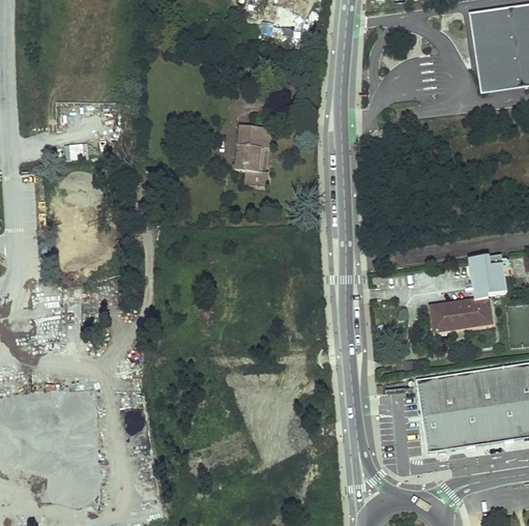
[(262,2),(260,12),(272,15),(268,40),(291,42),(293,24),(282,23),(283,16),(288,17),(290,3),(285,3),(285,0),(264,0),(264,2),(262,2)]
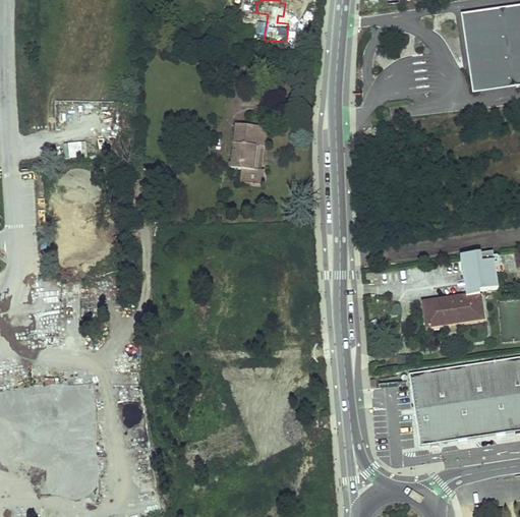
[(278,15),(277,22),(288,23),(291,0),(280,0),(280,3),(285,3),(283,16),(278,15)]
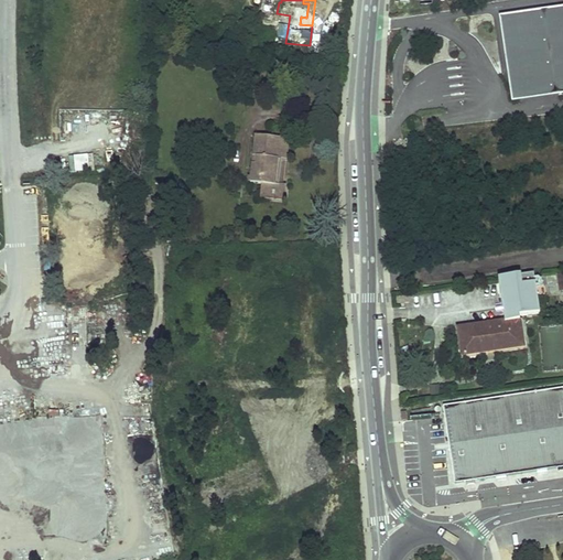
[(562,6),(542,9),(498,15),(510,100),(554,95),(562,93),(562,6)]
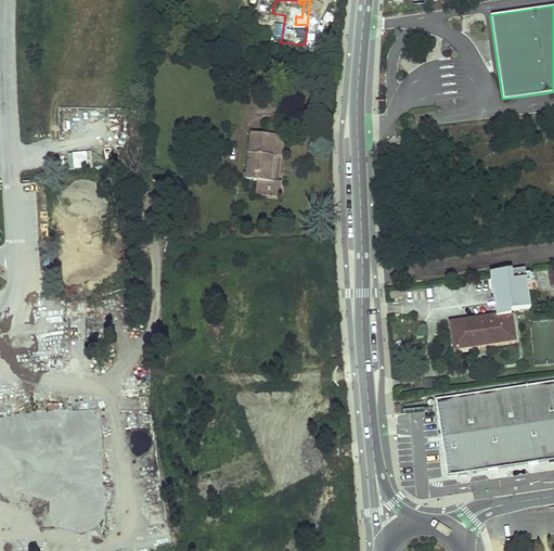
[(250,130),(245,176),(257,177),(256,190),(279,192),(281,179),(270,178),(273,154),(281,155),(284,133),(250,130)]
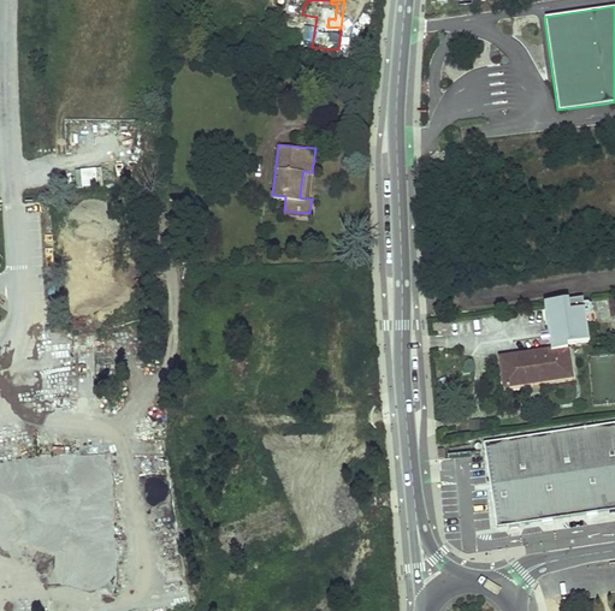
[(583,295),(544,301),(551,349),(501,356),(504,384),(572,374),(567,342),(590,339),(585,310),(583,295)]
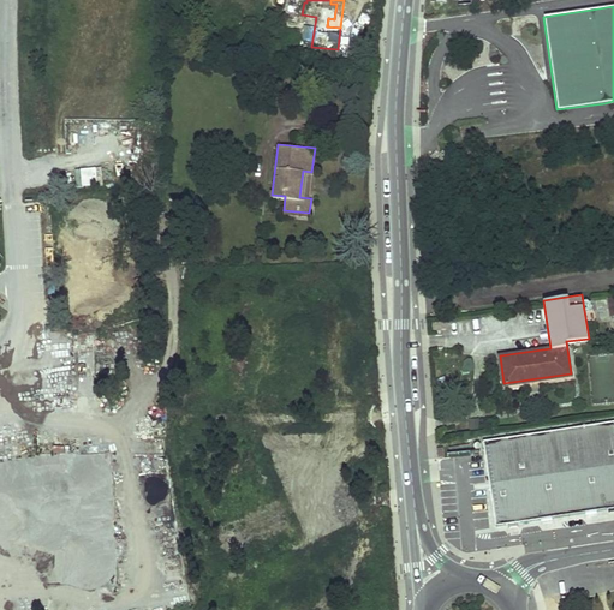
[(275,407),(275,425),(292,425),(292,407),(275,407)]
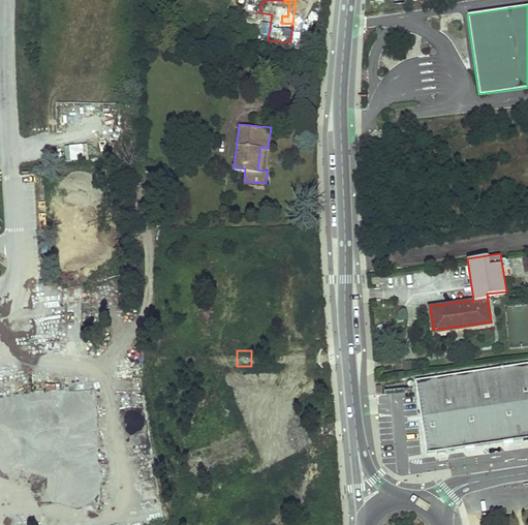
[(527,362),(420,377),(430,451),(527,435),(527,362)]
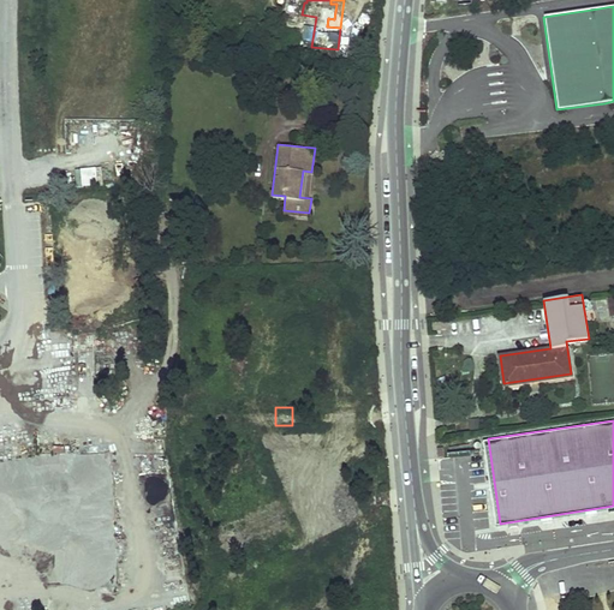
[(294,442),(294,461),(310,461),(310,442),(294,442)]
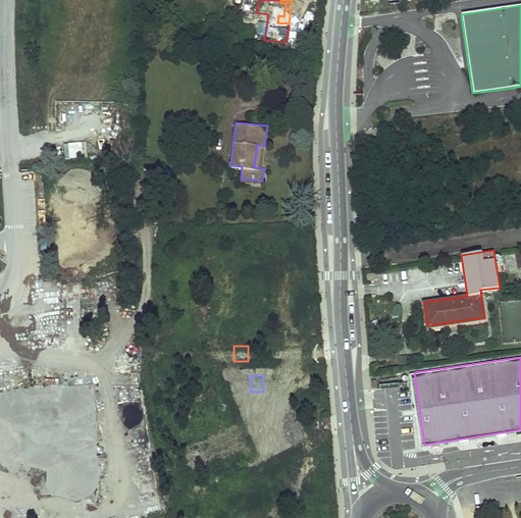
[(270,487),(279,495),(285,486),(276,479),(270,487)]
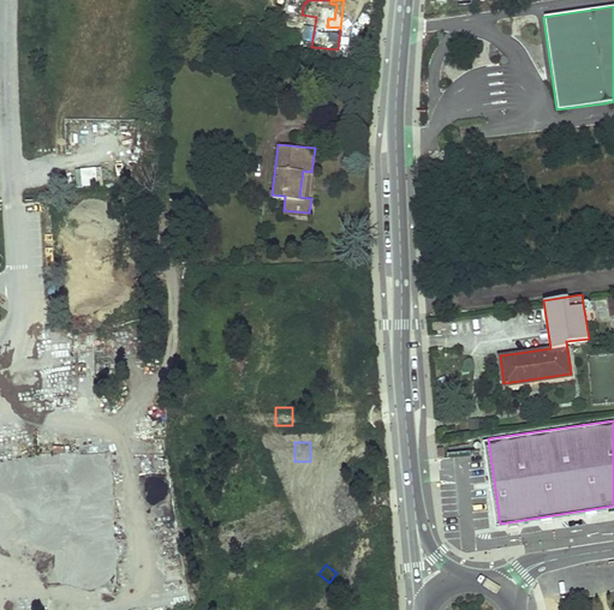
[(297,597),(310,590),(302,573),(288,581),(297,597)]
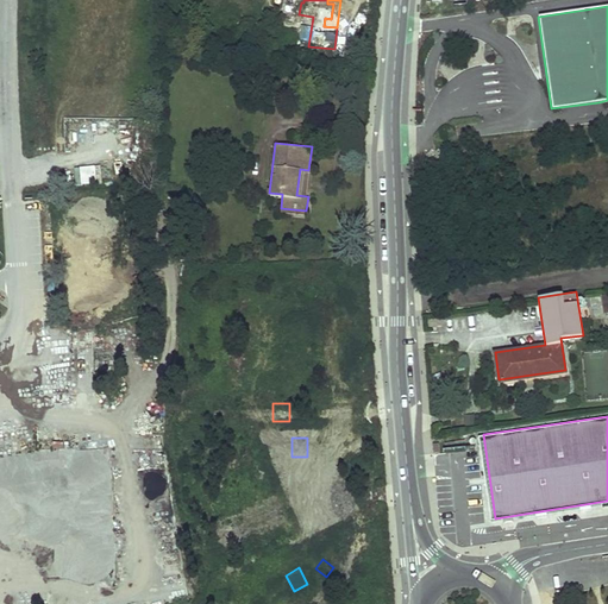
[(281,586),(270,591),(271,595),(257,602),(257,603),(276,603),(276,602),(287,597),(281,586)]
